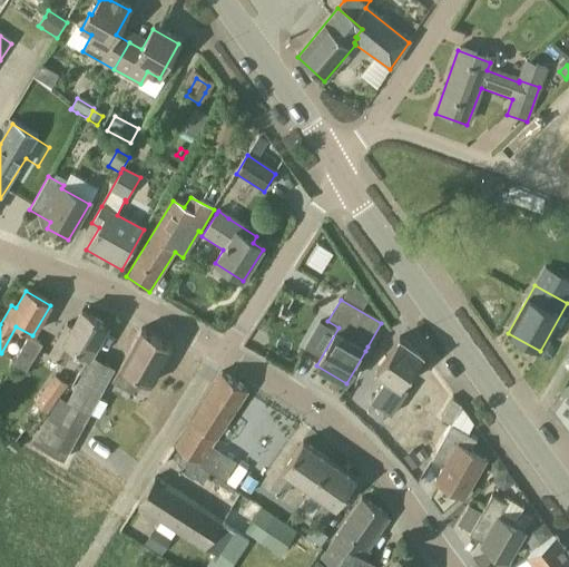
[(106,328),(80,313),(71,329),(67,326),(49,358),(64,365),(72,350),(89,359),(106,328)]
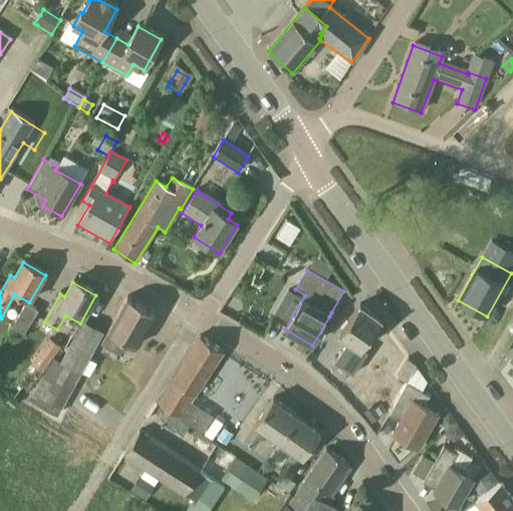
[(136,348),(155,314),(126,299),(100,345),(120,357),(129,344),(136,348)]
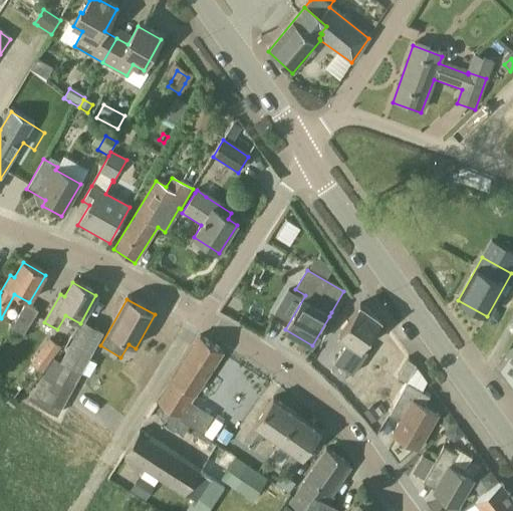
[(37,312),(24,305),(10,330),(22,337),(37,312)]
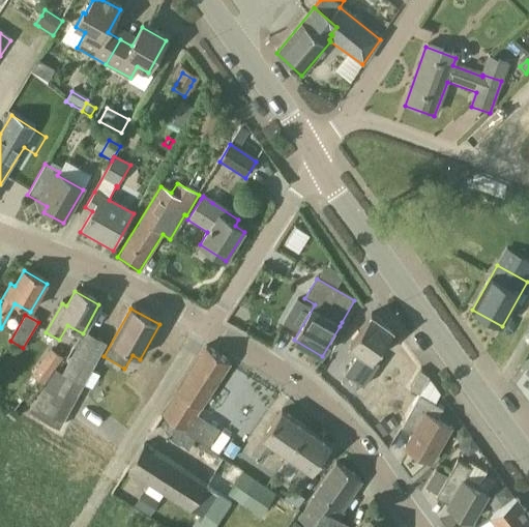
[(372,360),(392,331),(371,316),(331,372),(349,383),(351,380),(363,388),(379,366),(372,360)]
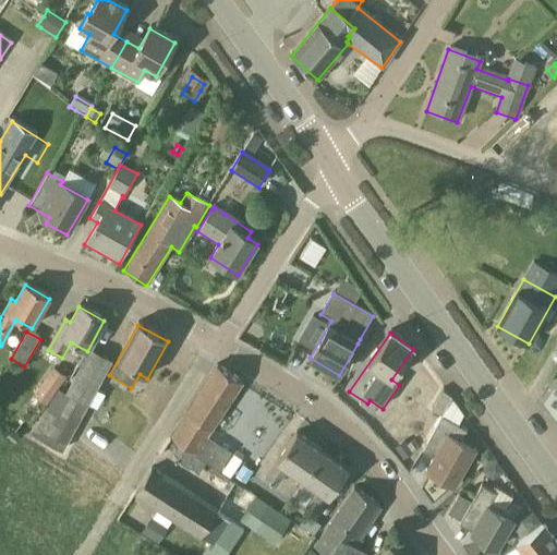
[(110,363),(89,351),(64,394),(58,390),(48,406),(29,435),(61,453),(110,363)]
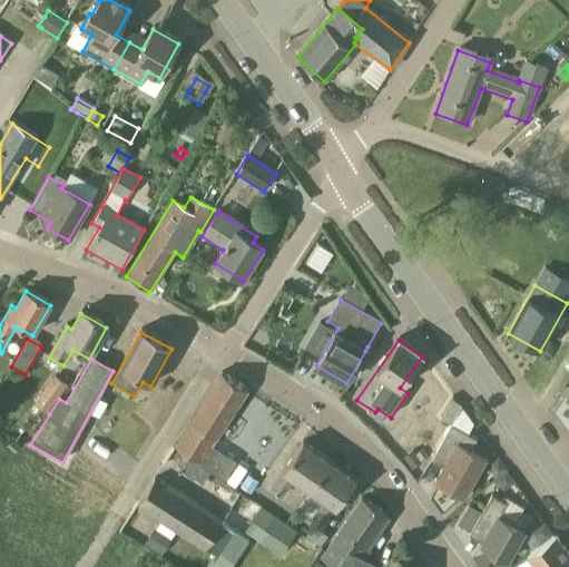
[(209,449),(246,391),(221,374),(174,449),(198,465),(197,467),(212,476),(223,458),(209,449)]
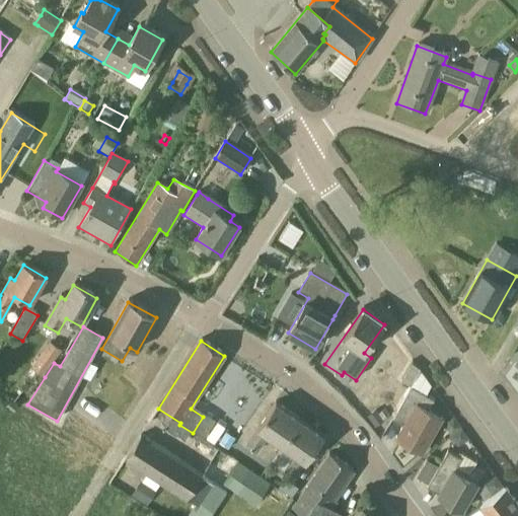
[(60,353),(48,344),(31,369),(44,377),(60,353)]
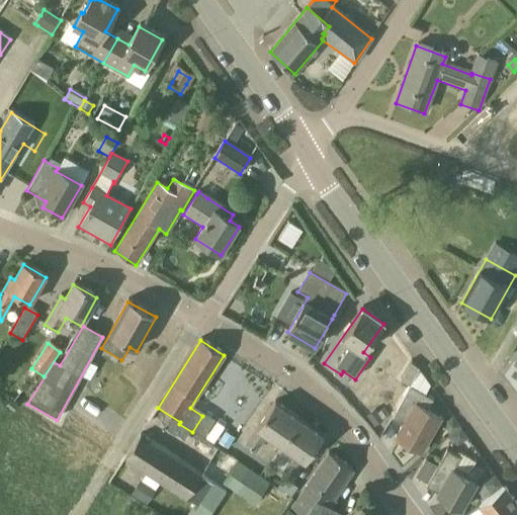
[(419,370),(410,363),(399,382),(409,388),(419,370)]
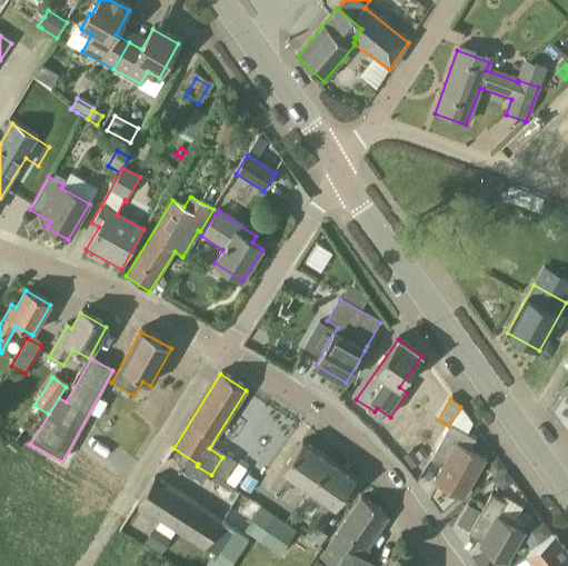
[(470,452),(475,440),(451,427),(430,462),(442,468),(434,483),(461,499),(485,459),(470,452)]
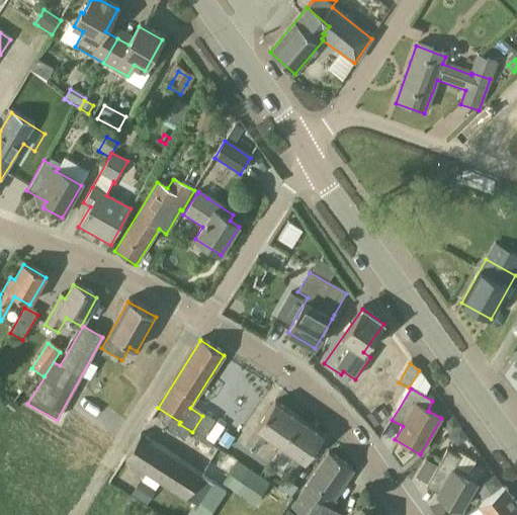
[(299,420),(274,403),(245,445),(256,453),(266,437),(280,447),(299,420)]
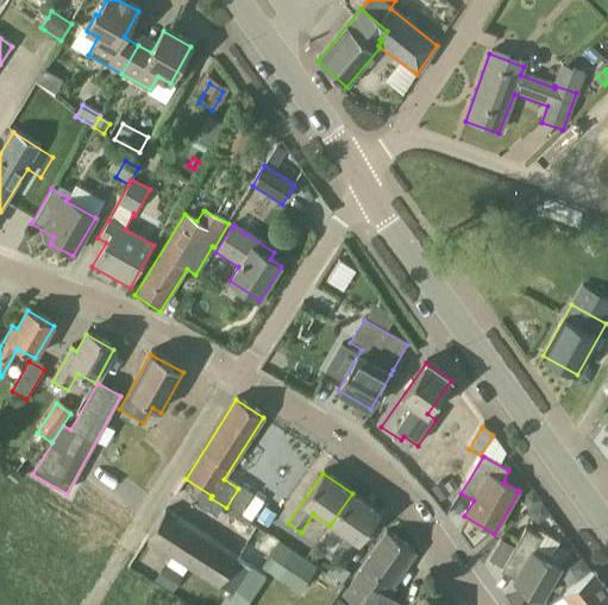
[(431,490),(439,503),(451,495),(442,483),(431,490)]
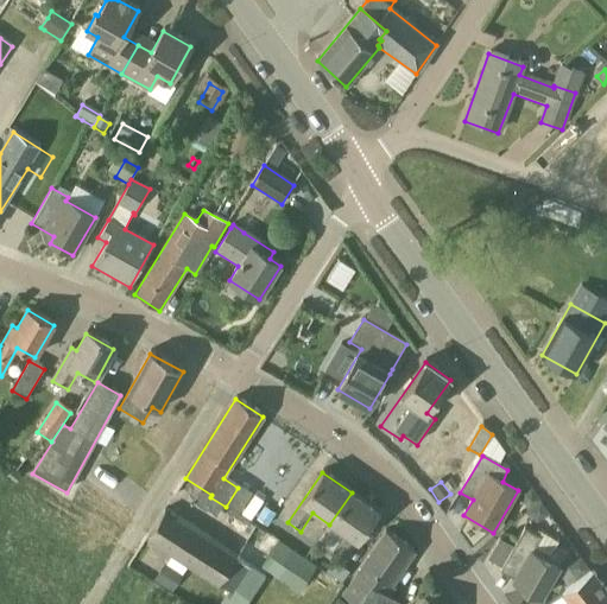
[(528,512),(539,503),(531,491),(524,496),(523,504),(528,512)]
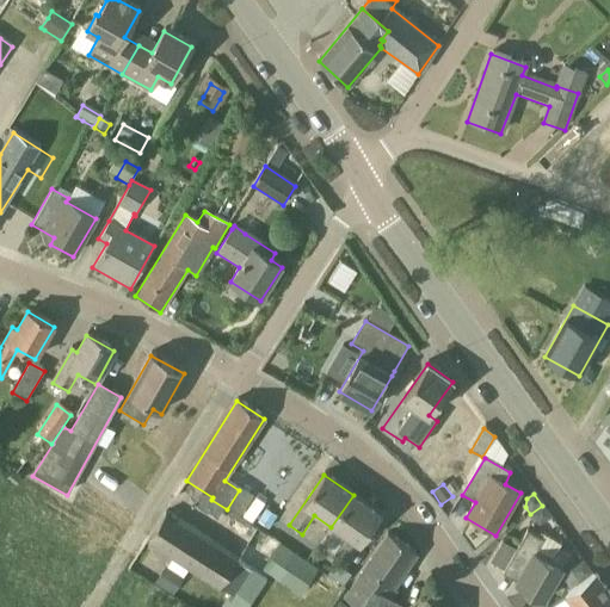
[(353,495),(331,527),(346,538),(334,556),(345,564),(358,546),(359,546),(381,515),(353,495)]
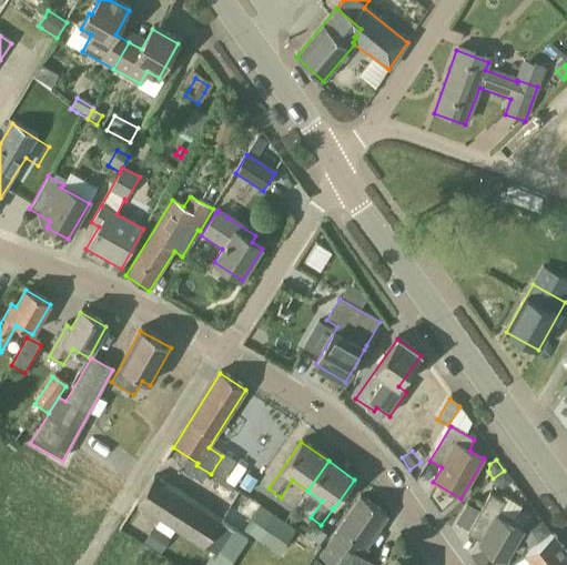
[(504,472),(493,480),(500,491),(513,483),(504,472)]
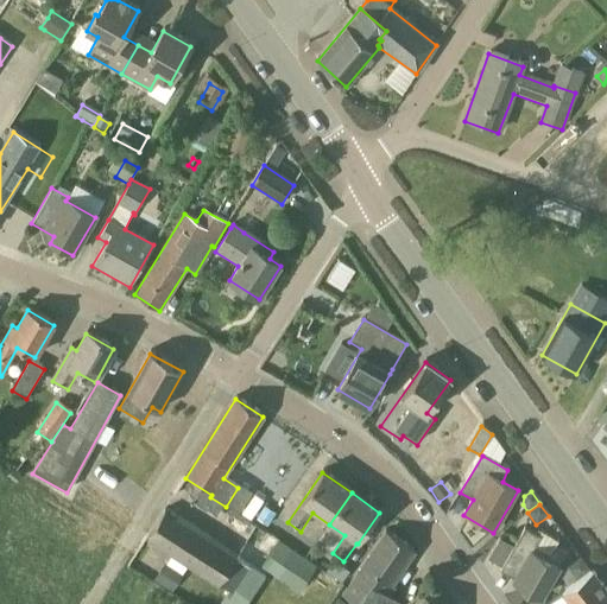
[(257,520),(255,521),(266,528),(267,527),(274,515),(264,508),(257,520)]
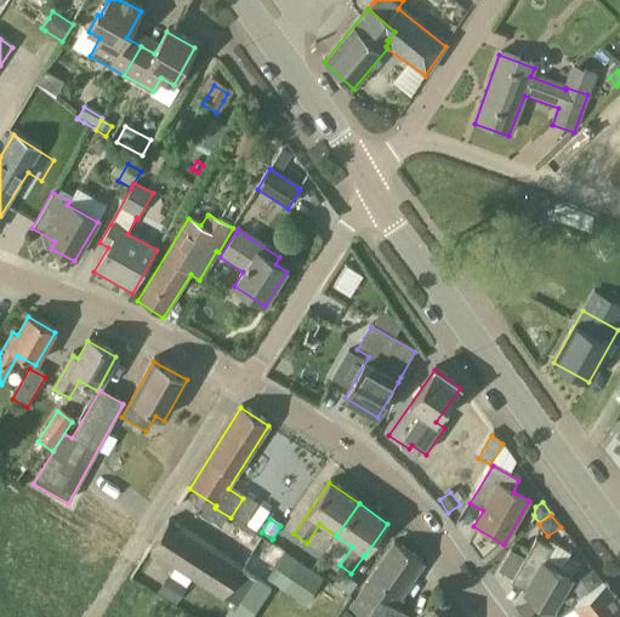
[(271,571),(266,567),(250,558),(240,571),(168,523),(149,549),(225,599),(250,616),(251,615),(245,611),(263,586),(271,571)]
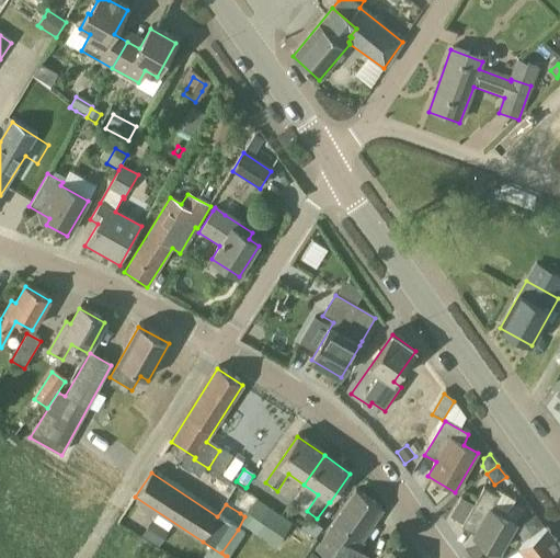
[(523,512),(512,505),(514,501),(500,493),(498,498),(482,489),(473,505),(463,524),(460,528),(475,536),(472,538),(486,546),(486,550),(493,555),(498,553),(500,554),(523,512)]
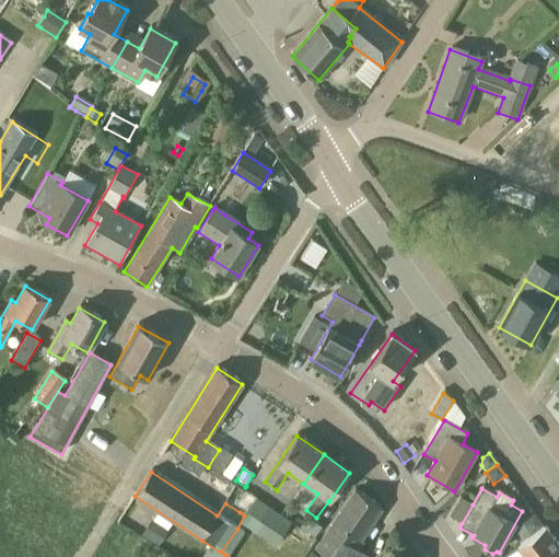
[(315,549),(316,549),(326,556),(365,556),(367,555),(354,546),(380,509),(354,491),(315,549)]
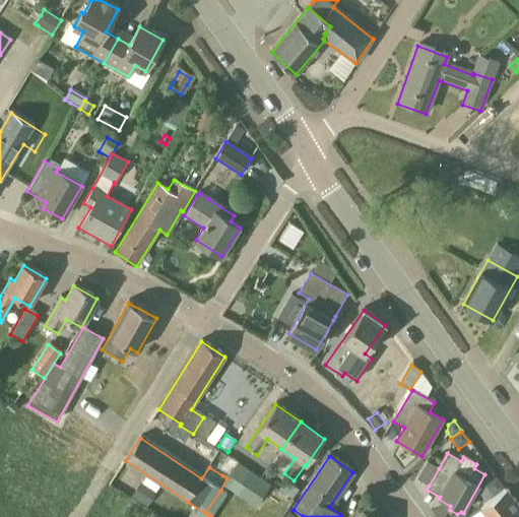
[(248,473),(228,461),(223,467),(231,471),(233,483),(239,488),(248,473)]
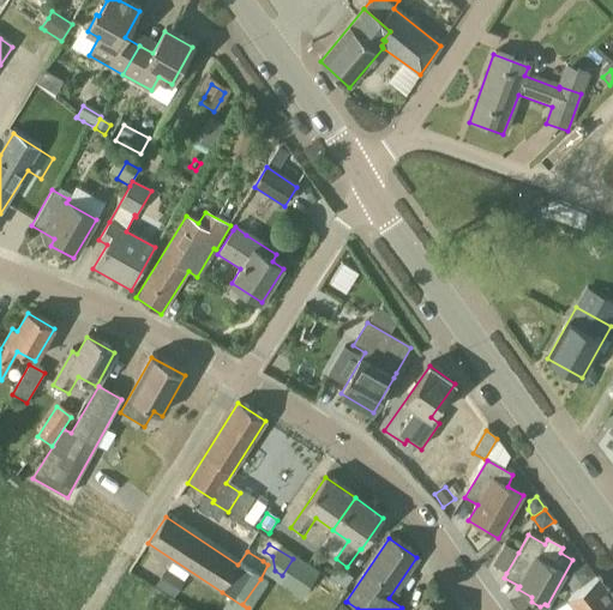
[(352,580),(336,569),(330,579),(346,590),(352,580)]
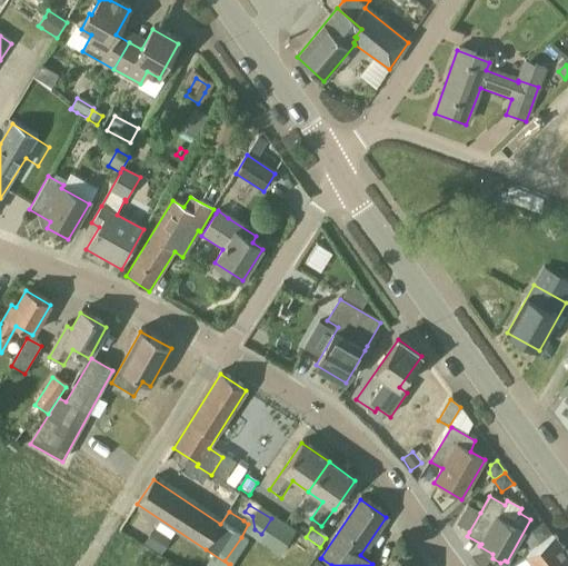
[(143,545),(161,556),(171,540),(153,529),(143,545)]
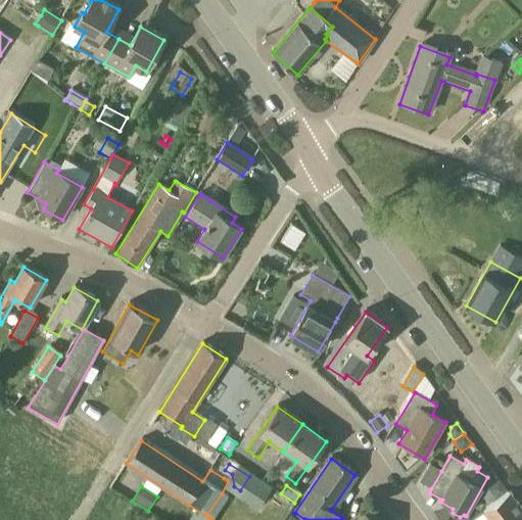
[(521,519),(521,511),(509,493),(483,512),(488,519),(521,519)]
